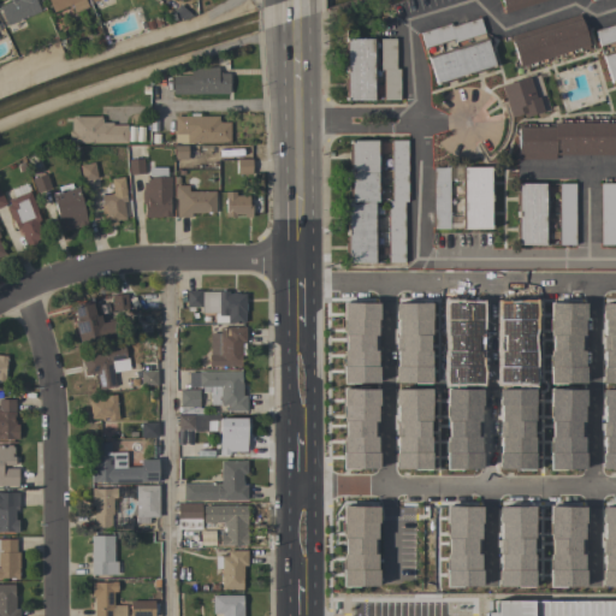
[(7,25),(0,10),(0,6),(13,0),(35,0),(40,11),(7,25)]
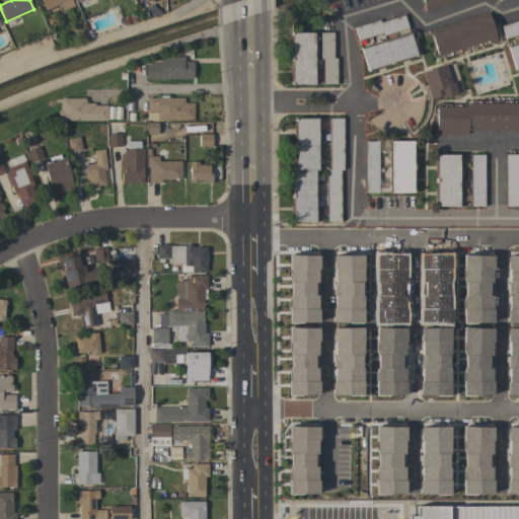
[(70,0),(73,6),(62,10),(60,4),(45,10),(41,0),(70,0)]
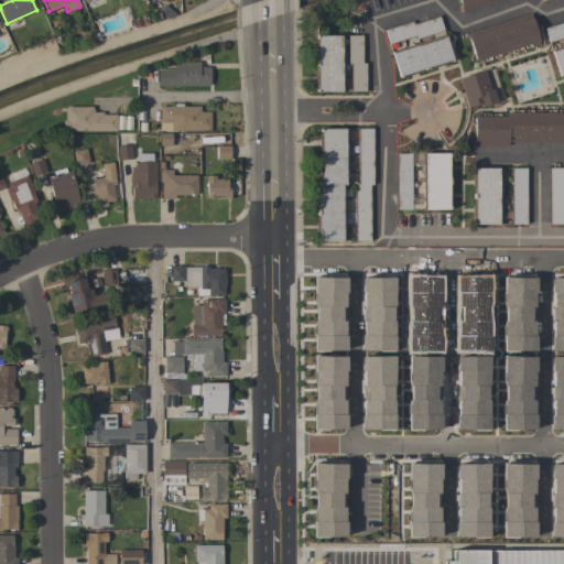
[(500,0),(462,12),(457,0),(500,0)]
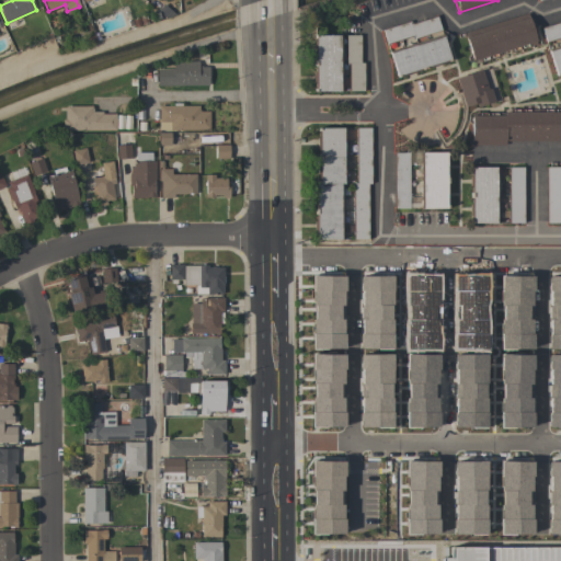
[(530,42),(531,46),(510,53),(508,48),(499,52),(500,55),(479,63),(478,58),(472,60),(464,33),(527,13),(535,41),(530,42)]
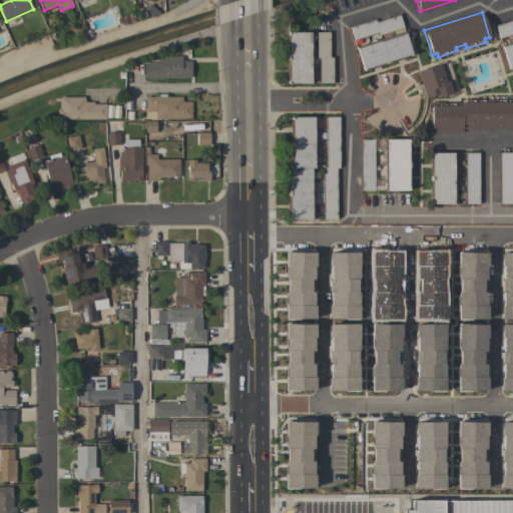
[(374,20),(375,23),(399,15),(412,55),(363,71),(356,47),(394,35),(392,31),(379,35),(378,32),(353,40),(349,28),(374,20)]
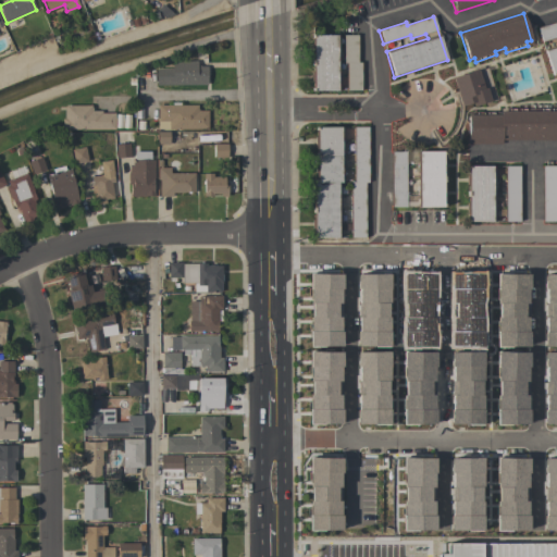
[(556,22),(556,37),(542,42),(537,28),(556,22)]
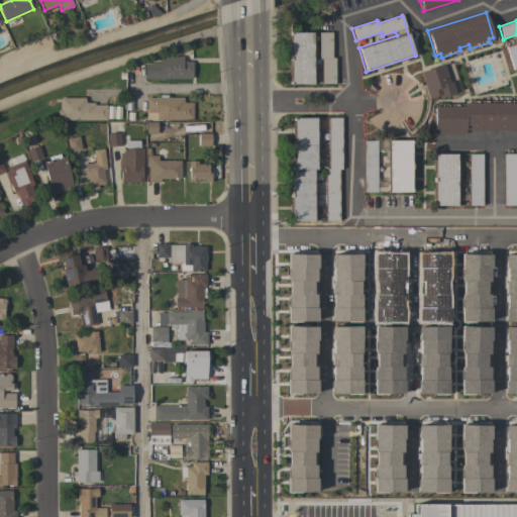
[(289,32),(314,32),(314,84),(289,84),(289,32)]
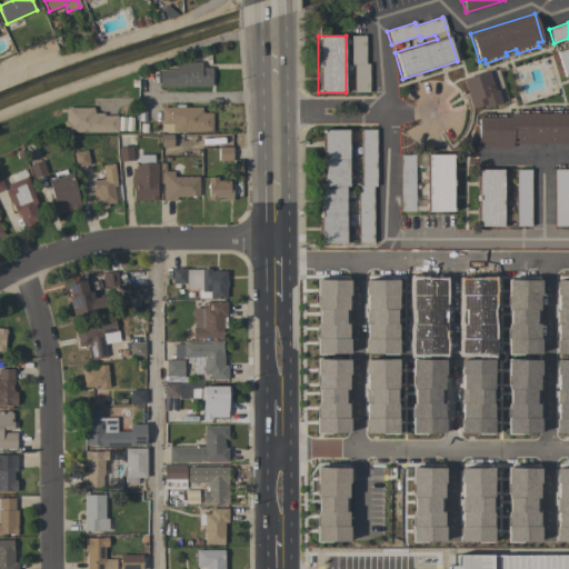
[(368,92),(353,92),(352,65),(350,65),(350,36),(365,36),(365,63),(368,63),(368,92)]
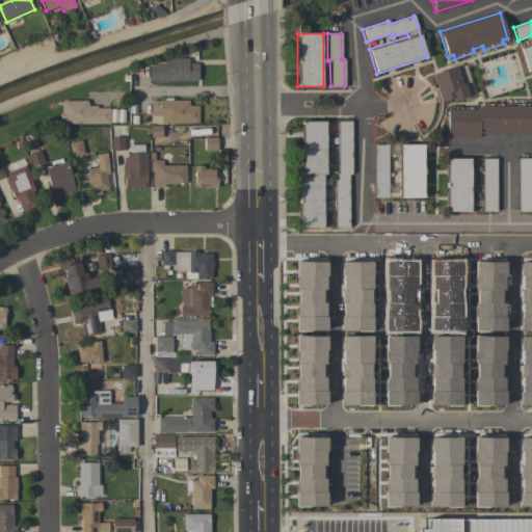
[(531,45),(531,68),(527,70),(520,49),(531,45)]
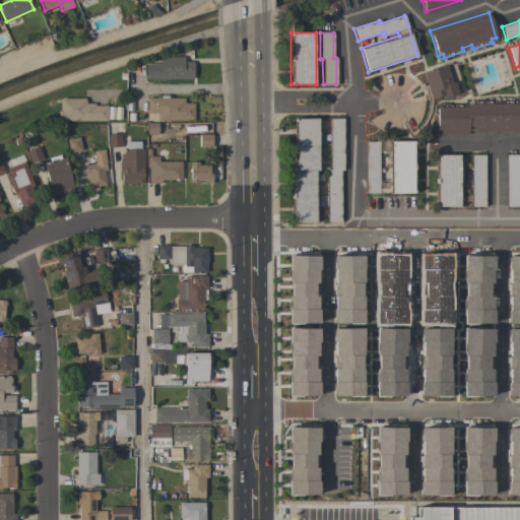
[(145,79),(145,64),(159,64),(159,56),(183,56),(183,62),(193,62),(193,79),(145,79)]
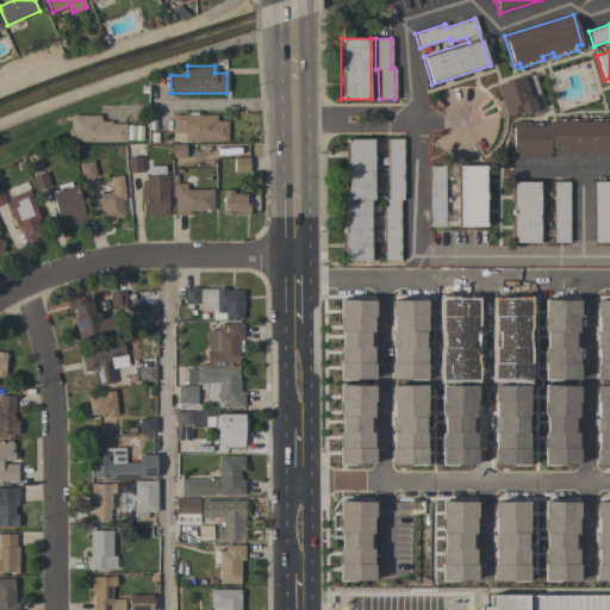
[(495,85),(523,75),(529,97),(531,95),(536,110),(518,116),(517,112),(504,116),(495,85)]
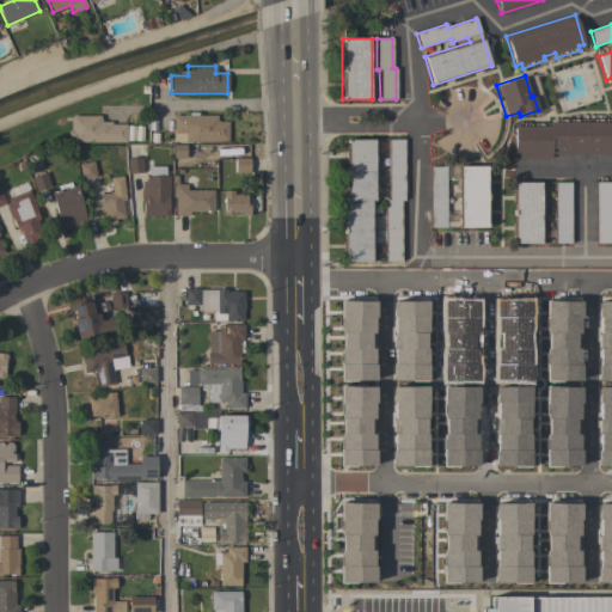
[(216,115),(216,120),(216,121),(227,121),(228,142),(184,142),(184,134),(172,134),(172,115),(216,115)]
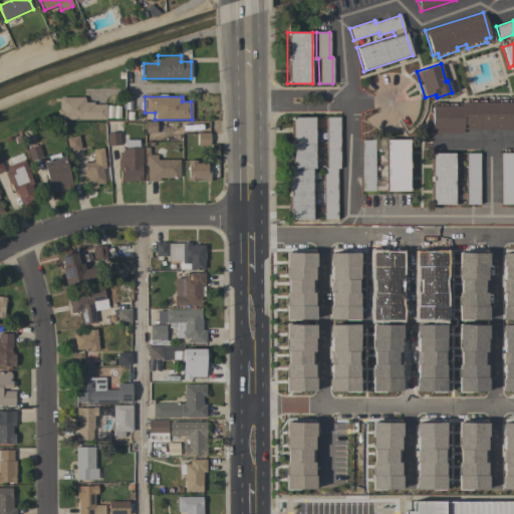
[(84,97),(84,102),(93,102),(93,104),(105,104),(105,119),(56,119),(56,109),(59,109),(59,97),(84,97)]
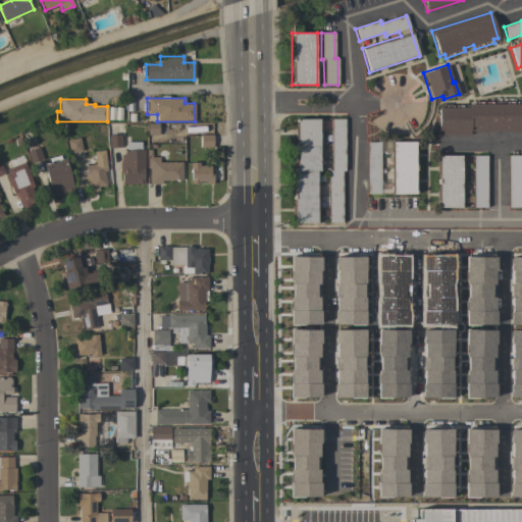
[(521,104),(521,132),(470,132),(470,136),(437,136),(437,107),(468,107),(468,104),(521,104)]
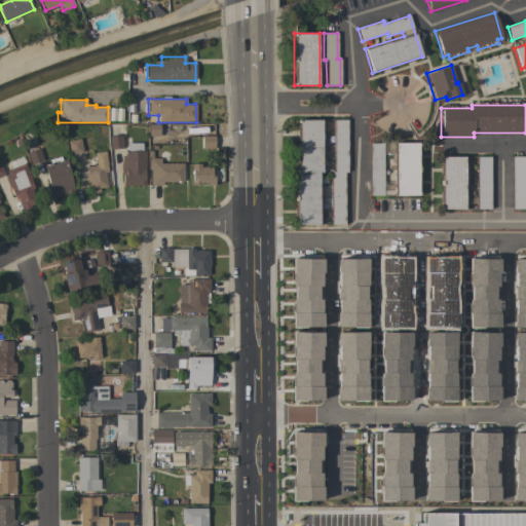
[(324,173),(321,173),(321,225),(295,225),(294,172),(298,172),(297,119),(324,119),(324,173)]
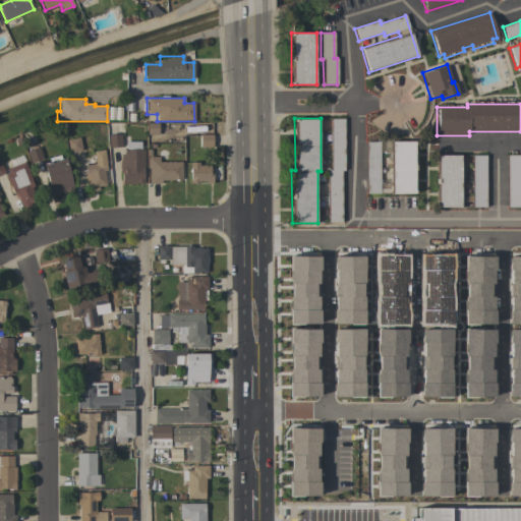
[(344,170),(341,170),(341,222),(327,222),(327,170),(331,170),(330,118),(344,118),(344,170)]
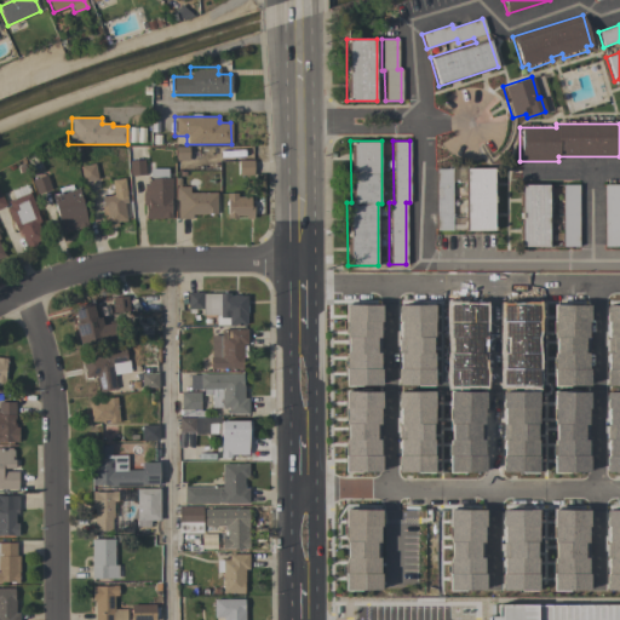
[(188,147),(188,161),(174,161),(174,147),(188,147)]
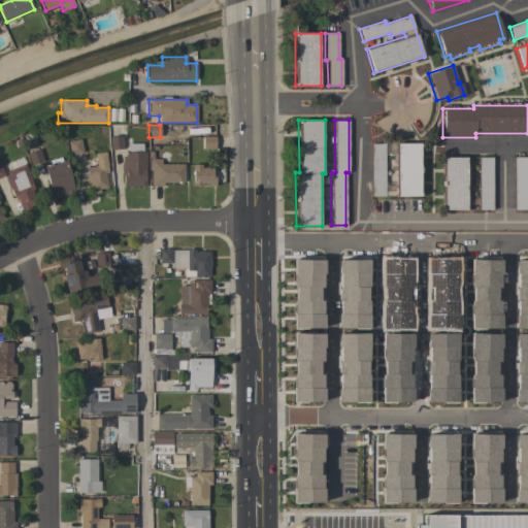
[(123,149),(110,150),(109,137),(122,136),(123,149)]
